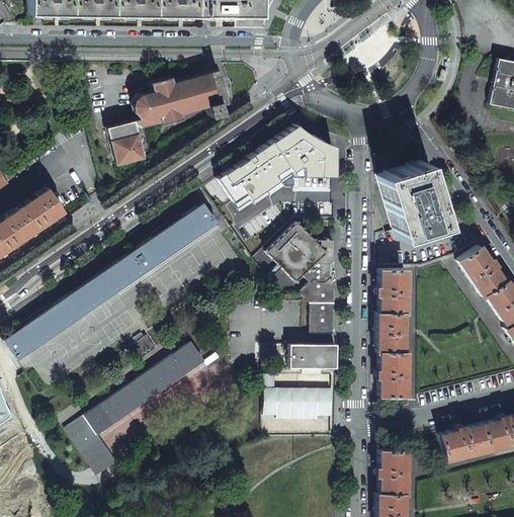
[(273,0),(28,0),(29,7),(237,8),(237,14),(238,14),(238,24),(265,25),(267,20),(269,9),(271,4),(273,0)]
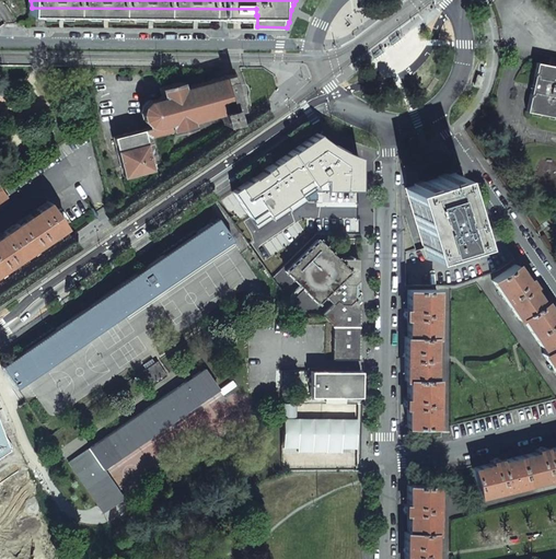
[(400,35),(390,43),(392,45),(402,37),(400,35)]
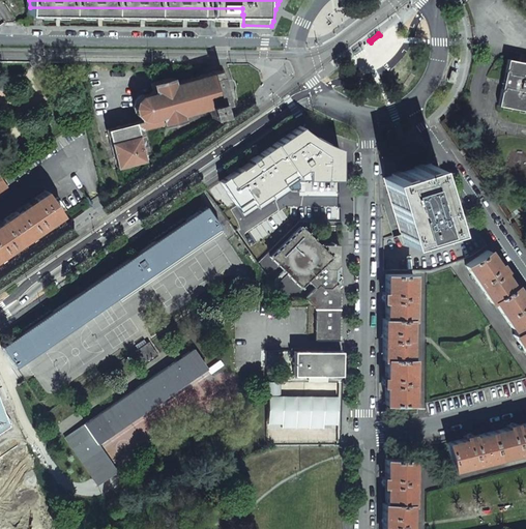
[(525,62),(510,60),(501,107),(525,111),(525,62)]
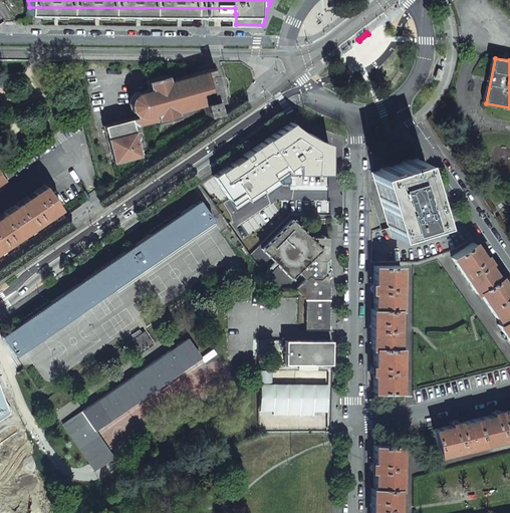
[(140,116),(141,118),(140,118),(142,126),(161,121),(162,123),(182,117),(180,112),(207,105),(210,115),(222,112),(219,102),(225,101),(225,100),(216,69),(209,71),(172,81),(171,76),(151,82),(153,90),(140,93),(138,95),(136,97),(134,102),(134,103),(133,103),(133,106),(134,107),(134,109),(136,113),(138,114),(138,115),(140,116)]
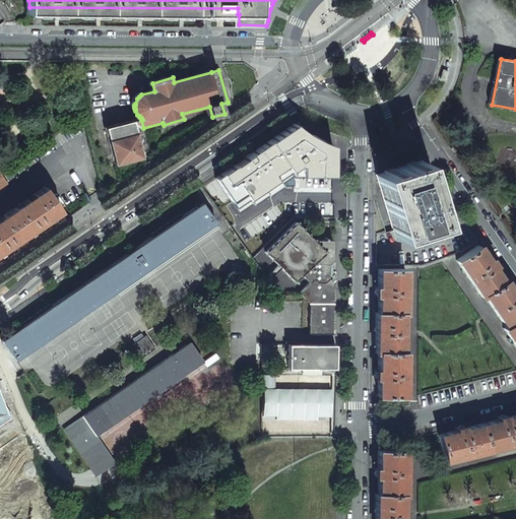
[(238,166),(218,179),(244,216),(289,184),(293,188),(299,187),(300,181),(298,178),(300,177),(336,177),(338,177),(338,146),(317,137),(306,129),(299,123),(250,156),(251,157),(238,167),(238,166)]
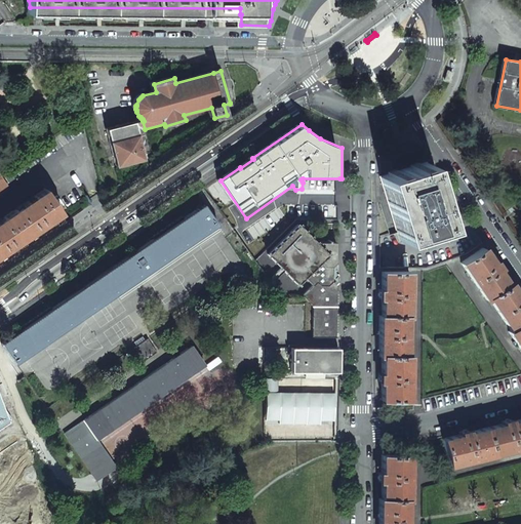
[(403,242),(449,228),(447,219),(430,163),(384,177),(401,234),(403,242)]
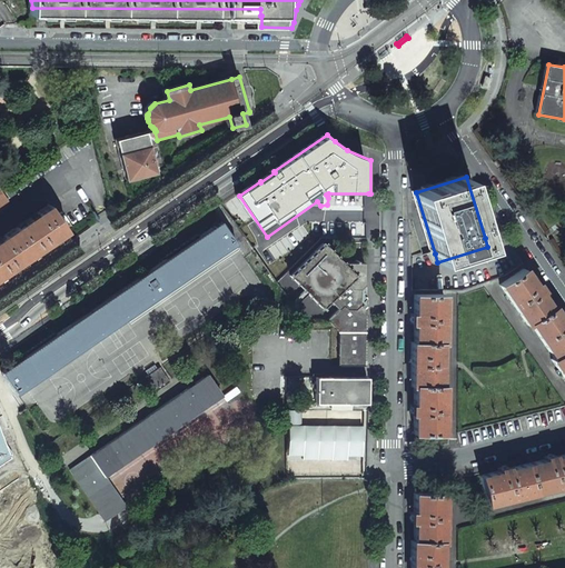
[(2,187),(0,188),(0,209),(12,201),(2,187)]
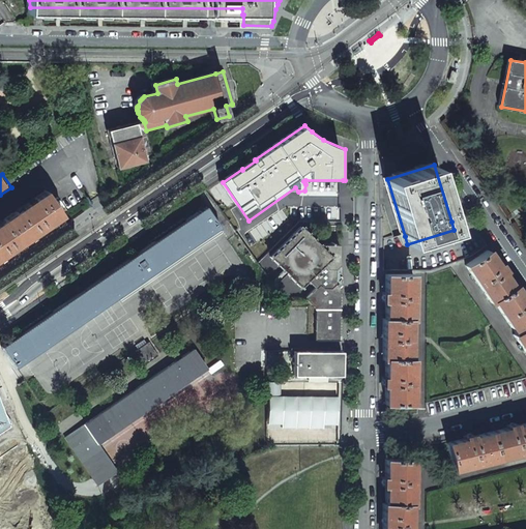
[(0,261),(66,216),(49,192),(0,225),(0,261)]
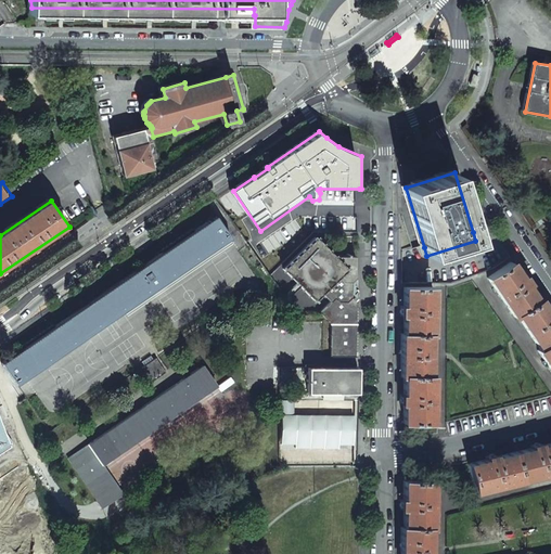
[(7,364),(21,385),(125,312),(232,239),(218,218),(197,232),(195,231),(165,252),(166,254),(59,329),(56,326),(26,348),(27,350),(7,364)]
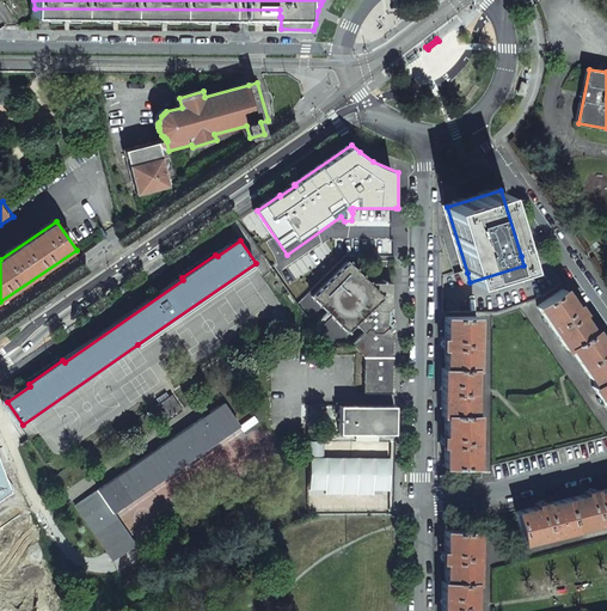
[(523,266),(470,282),(467,273),(458,275),(447,279),(447,315),(501,315),(549,297),(568,285),(541,249),(521,256),(523,266)]
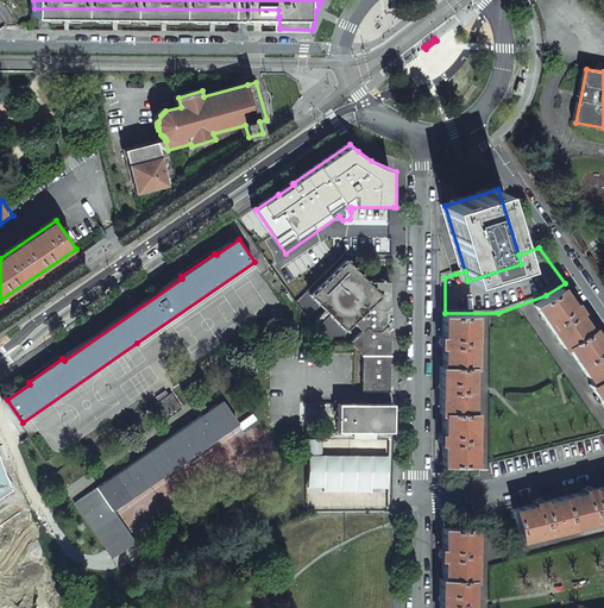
[(365,356),(365,393),(384,393),(394,393),(394,332),(389,327),(389,311),(394,306),(394,282),(391,282),(370,282),(348,262),(314,296),(348,331),(357,323),(366,332),(353,344),(365,356)]
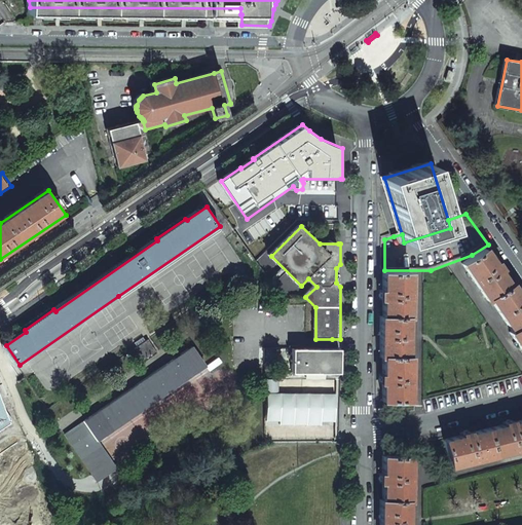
[(521,294),(515,284),(513,286),(502,271),(506,270),(502,266),(500,263),(497,264),(487,249),(464,264),(491,302),(493,300),(515,332),(513,333),(521,346),(521,294)]
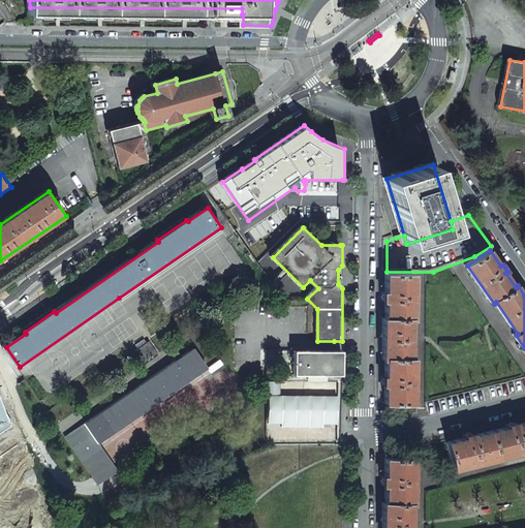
[(389,405),(415,405),(415,402),(415,359),(412,359),(412,320),(415,320),(415,275),(389,275),(389,293),(385,293),(385,298),(385,303),(389,303),(389,319),(385,319),(385,340),(385,361),(389,361),(388,377),(385,377),(385,382),(385,386),(389,386),(389,405)]
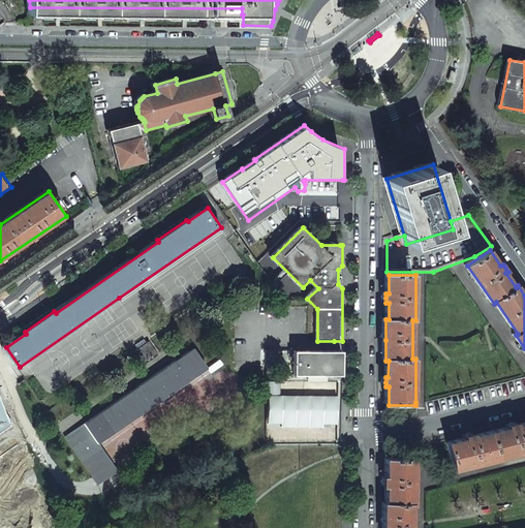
[(135,354),(145,368),(161,356),(152,343),(150,344),(135,354)]
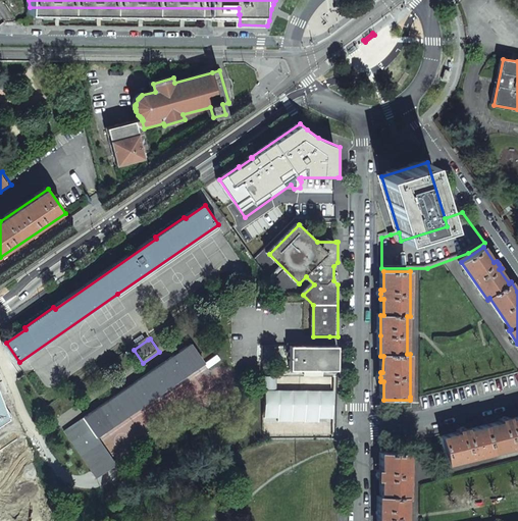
[(67,432),(100,479),(119,466),(100,437),(207,364),(194,345),(67,432)]
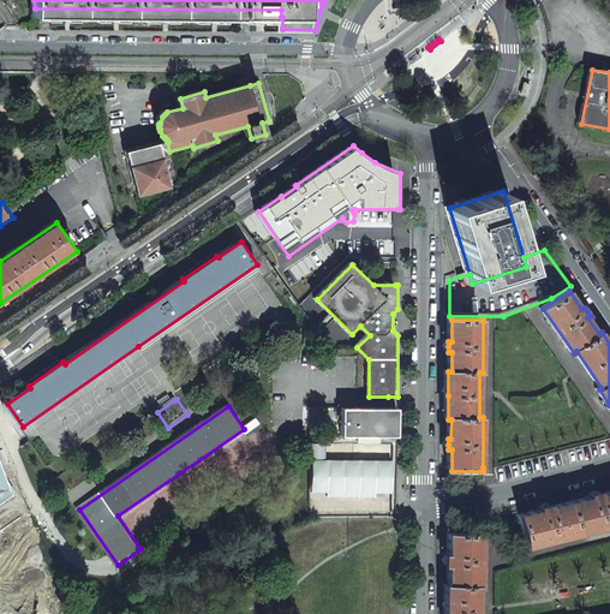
[(345,409),(344,436),(400,437),(401,409),(345,409)]
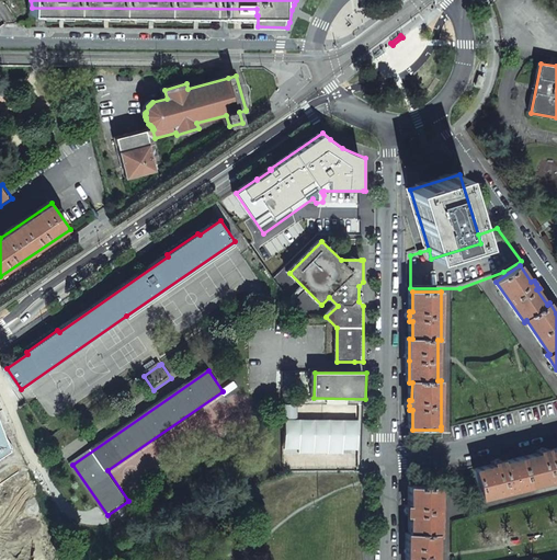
[(0,414),(0,464),(16,454),(0,414)]
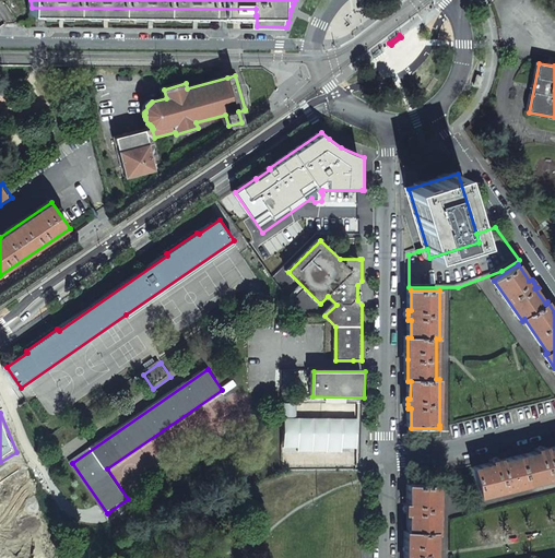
[(359,419),(286,419),(286,448),(302,448),(302,452),(315,452),(315,448),(359,448),(359,419)]
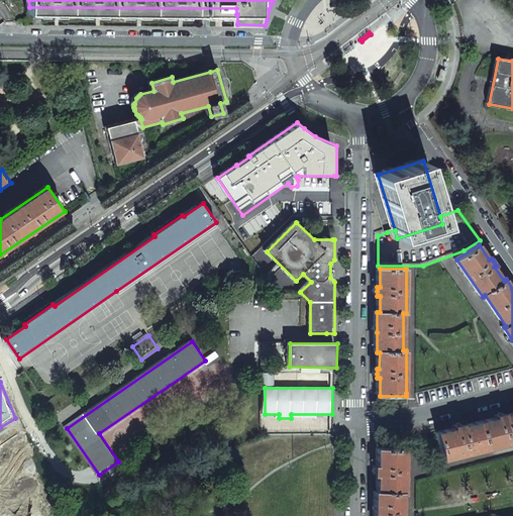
[(445,459),(512,442),(512,415),(507,416),(507,414),(502,415),(498,416),(499,418),(466,427),(465,424),(460,425),(455,427),(456,429),(439,433),(445,459)]
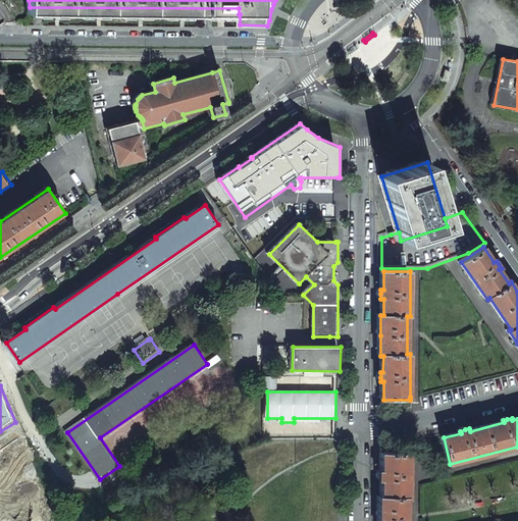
[(407,520),(407,499),(410,499),(410,453),(383,453),(383,471),(380,471),(380,475),(380,480),(383,480),(383,497),(380,497),(380,517),(380,520),(407,520)]
